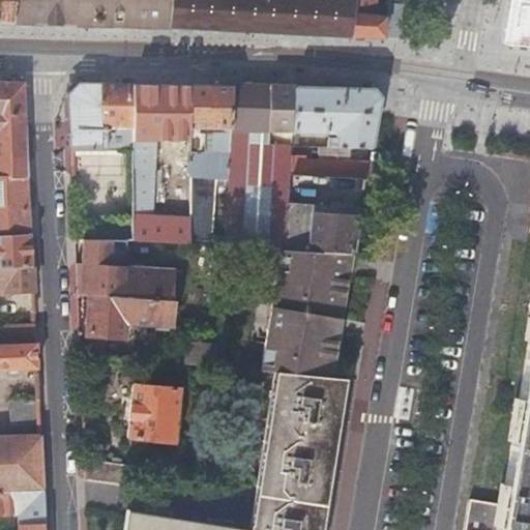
[(0,0),(0,23),(9,24),(11,0),(0,0)]
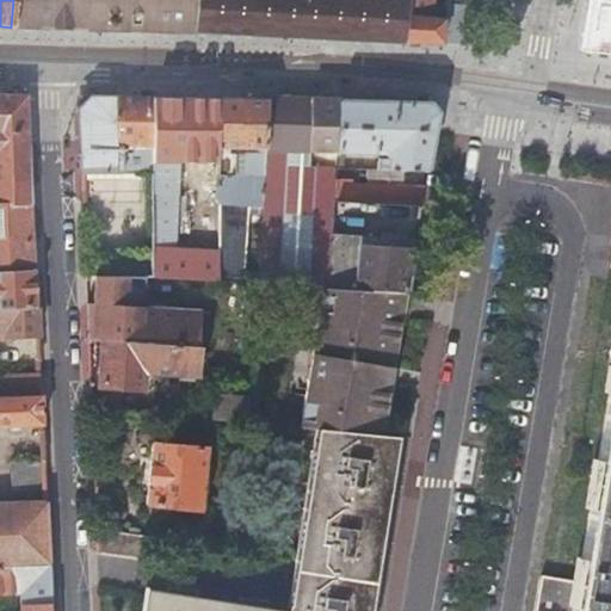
[(13,0),(11,28),(63,29),(156,31),(192,31),(193,0),(13,0)]
